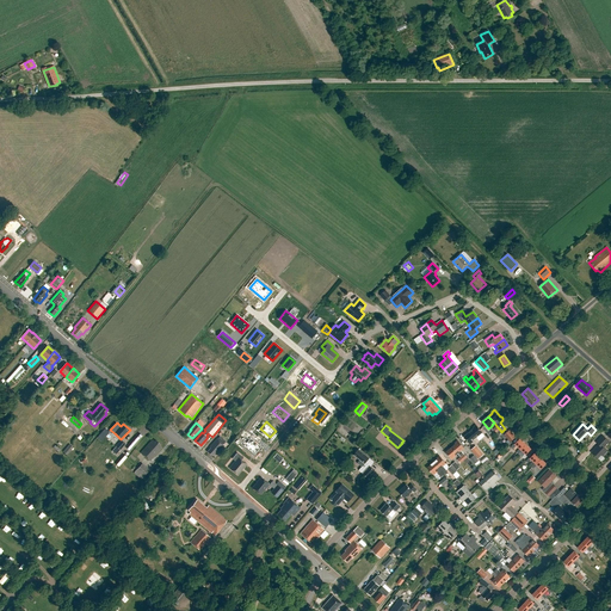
[(474,429),(470,432),(476,438),(482,433),(476,425),(474,427),(474,429)]
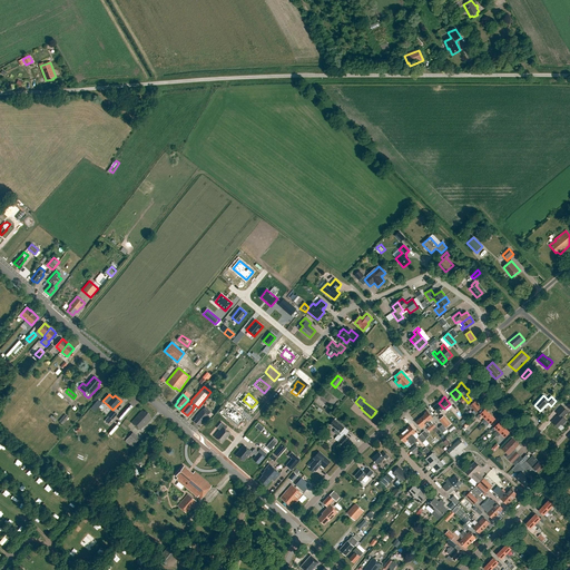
[(475,402),(471,405),(475,412),(481,409),(475,402)]
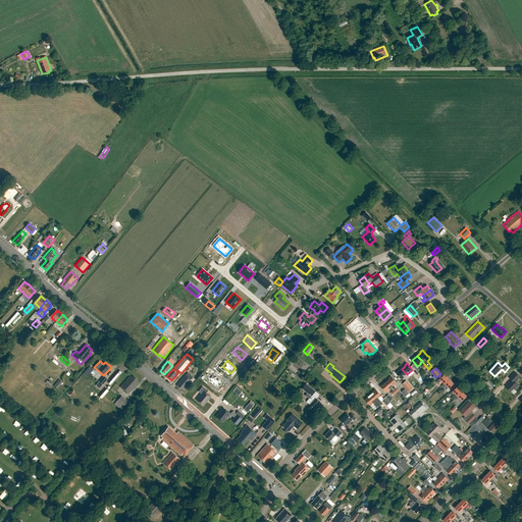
[(405,377),(405,376),(407,374),(402,369),(397,373),(402,379),(405,377)]
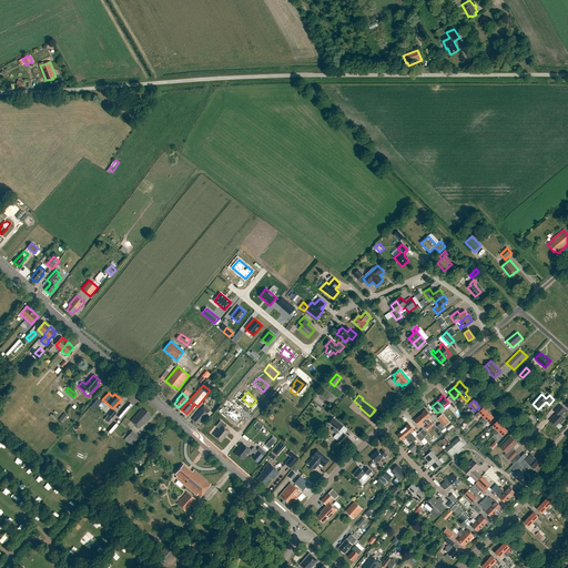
[(550,421),(556,426),(559,423),(560,424),(565,419),(561,416),(567,411),(560,405),(555,412),(557,414),(550,421)]
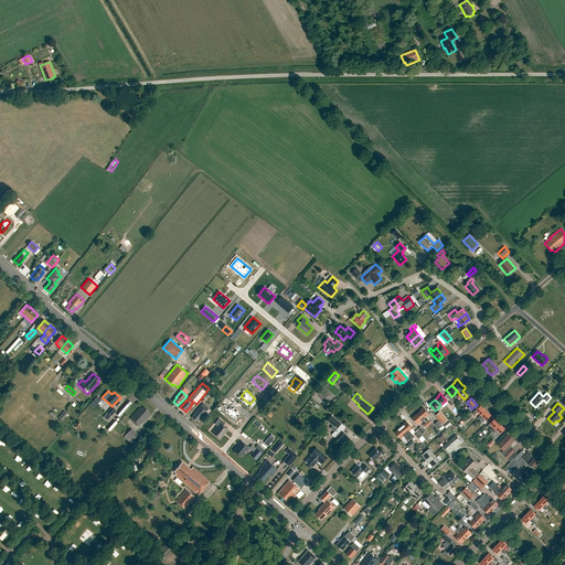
[(195,414),(192,417),(196,422),(200,418),(200,419),(208,412),(206,412),(209,408),(203,404),(201,406),(194,414),(195,414)]
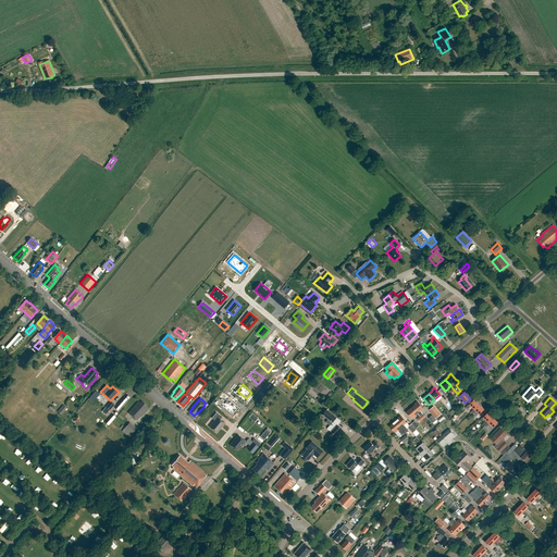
[(230,398),(224,405),(233,412),(238,407),(230,398)]
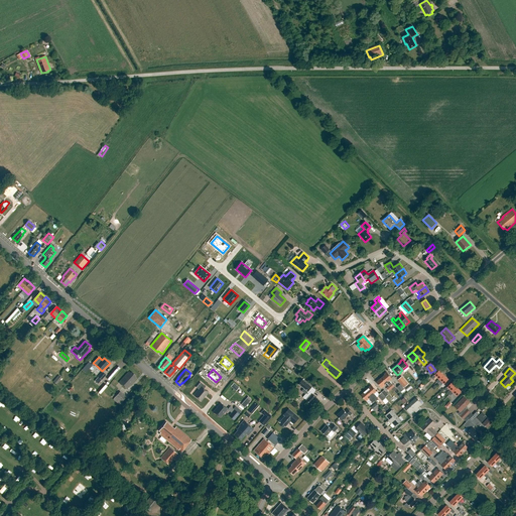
[(434,375),(431,378),(433,379),(436,376),(439,379),(443,375),(439,371),(435,375),(434,375)]
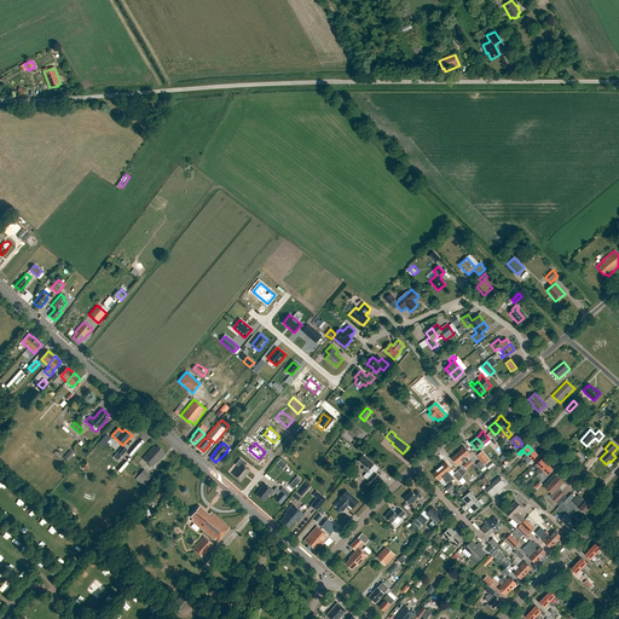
[(155,446),(143,460),(152,468),(165,455),(161,452),(163,451),(158,446),(157,449),(155,446)]
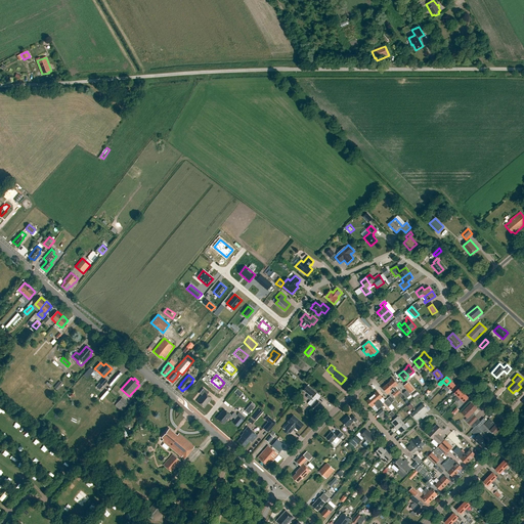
[(390,380),(391,381),(388,383),(393,389),(395,392),(398,390),(395,387),(398,385),(393,378),(390,380)]
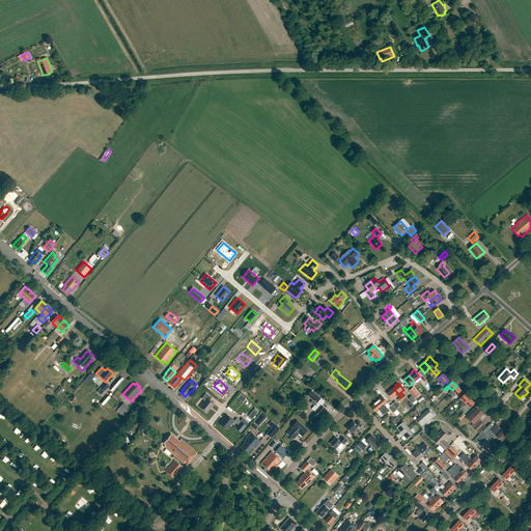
[(60,386),(55,393),(59,396),(64,390),(60,386)]
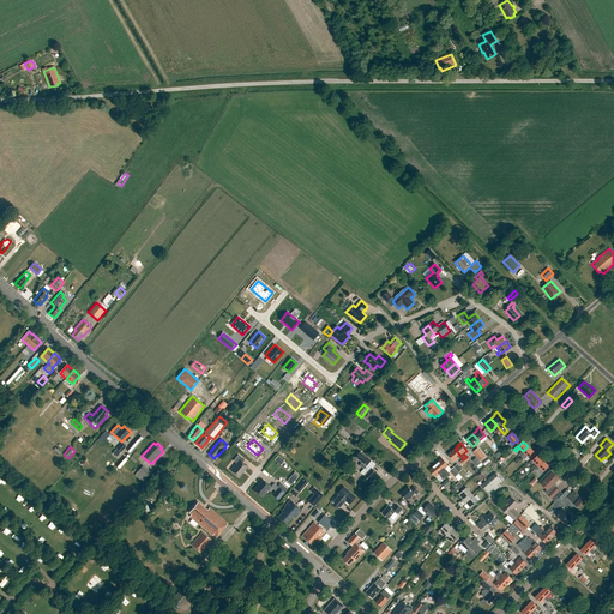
[(523,451),(519,455),(521,457),(524,453),(529,457),(534,451),(528,446),(523,451)]
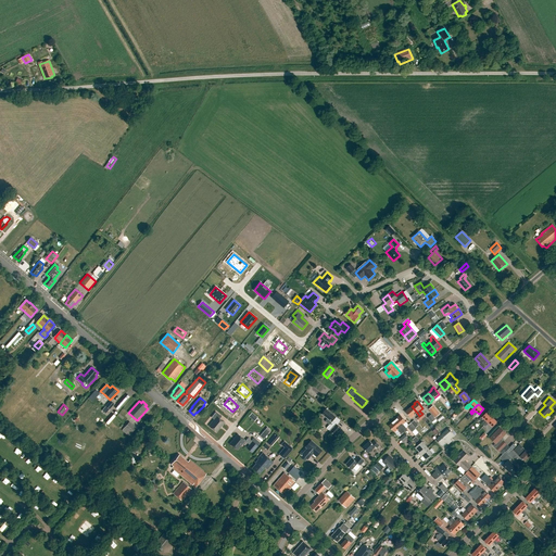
[(415,416),(414,415),(417,413),(412,406),(405,412),(412,418),(415,416)]
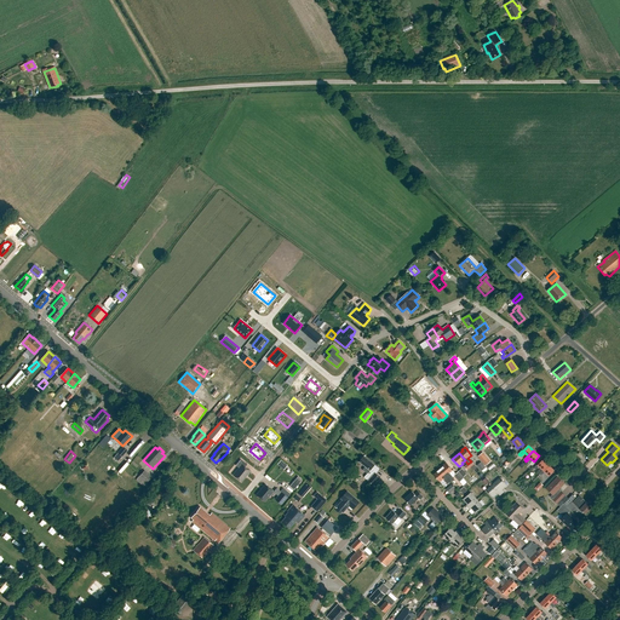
[(491,461),(483,453),(478,457),(486,466),(491,461)]
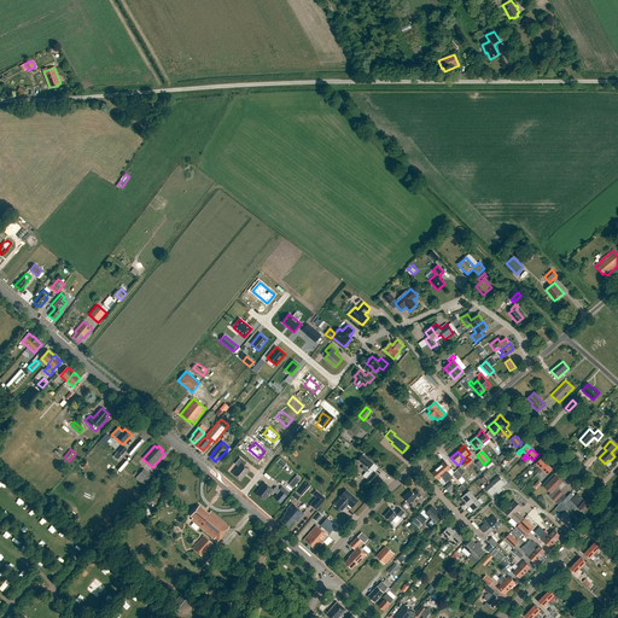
[(380,477),(374,472),(378,467),(363,455),(357,460),(368,470),(363,476),(367,479),(373,484),(380,477)]
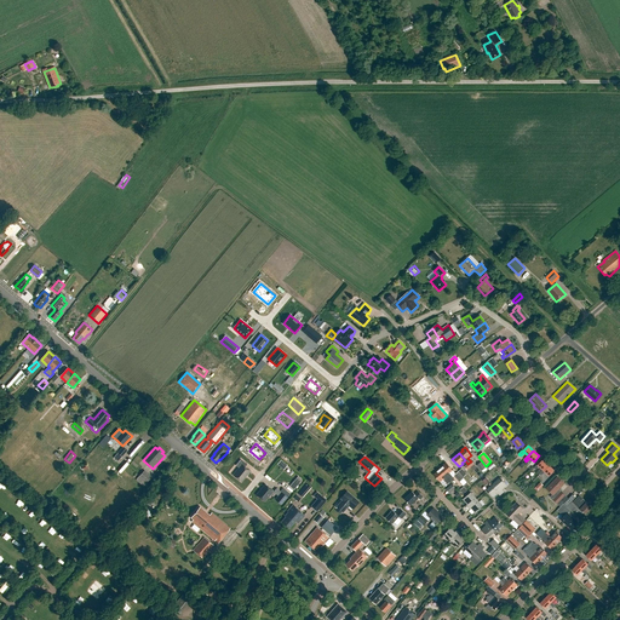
[(241,460),(236,466),(239,469),(234,476),(241,482),(250,471),(245,468),(247,465),(241,460)]
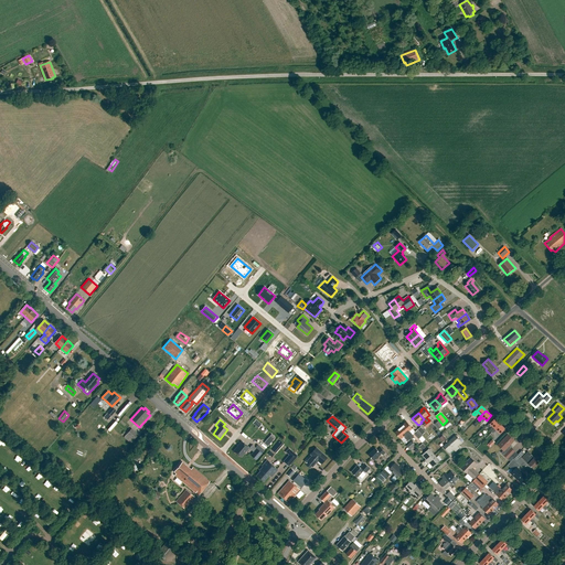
[(490,424),(487,427),(488,428),(491,425),(494,428),(496,428),(500,424),(494,419),(490,424)]
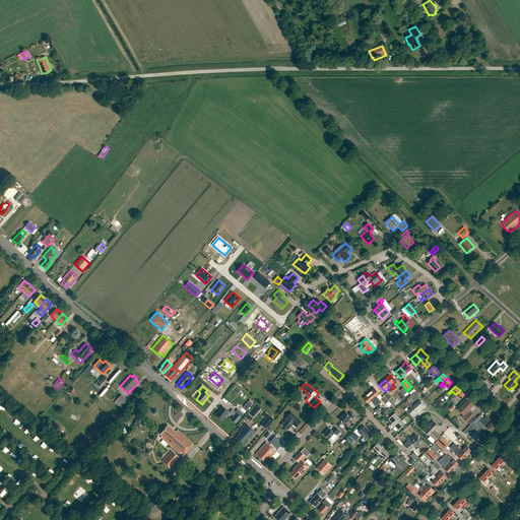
[(374,388),(372,390),(373,391),(370,393),(378,404),(381,401),(377,397),(380,395),(374,388)]
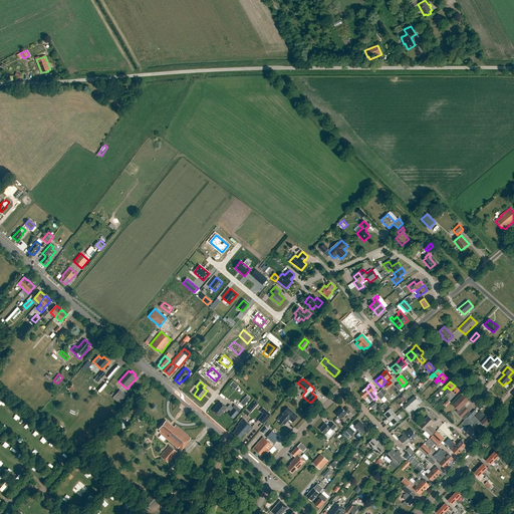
[(451,390),(450,390),(447,393),(449,395),(452,392),(455,395),(460,391),(455,386),(451,390)]
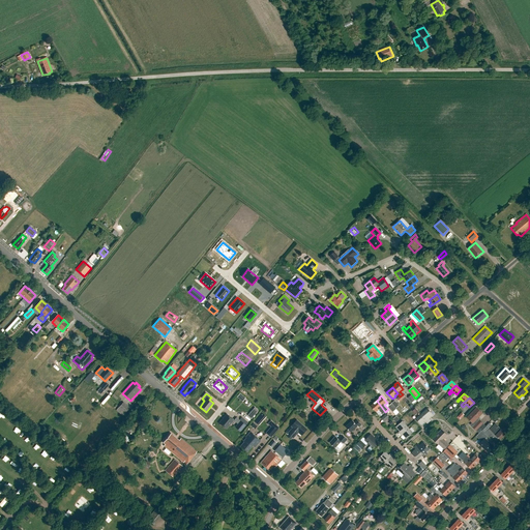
[(377,401),(371,406),(376,412),(379,410),(382,414),(385,412),(377,401)]
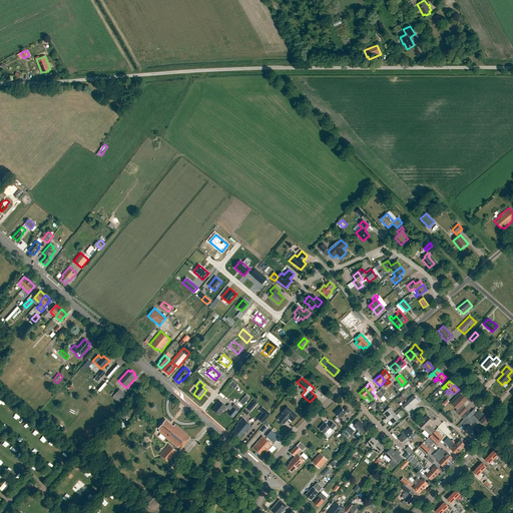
[(126,395),(119,389),(112,397),(118,403),(126,395)]
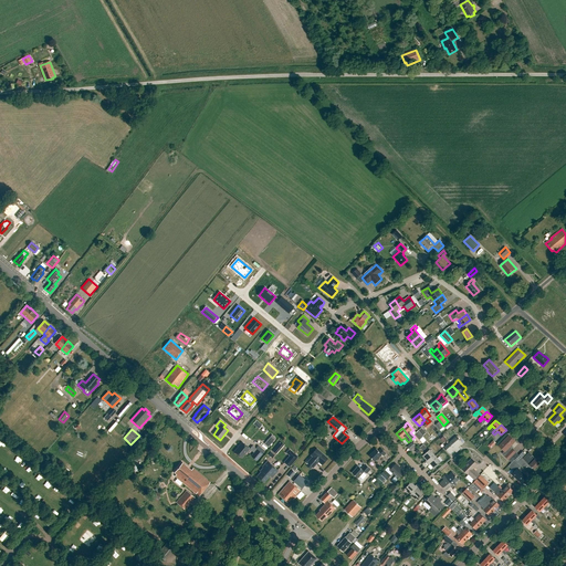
[(423,437),(418,431),(415,435),(419,440),(423,437)]
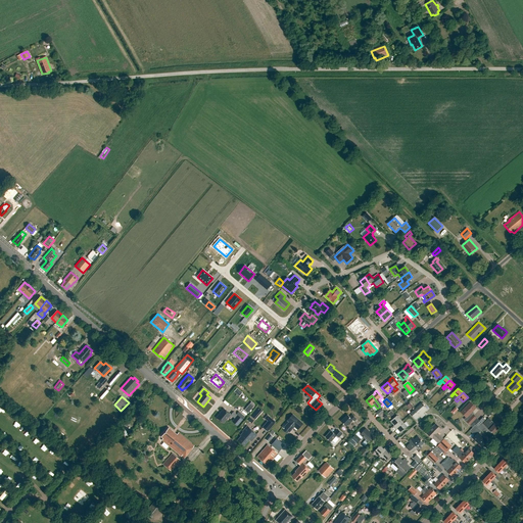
[(426,415),(424,413),(428,410),(422,402),(416,409),(424,417),(426,415)]
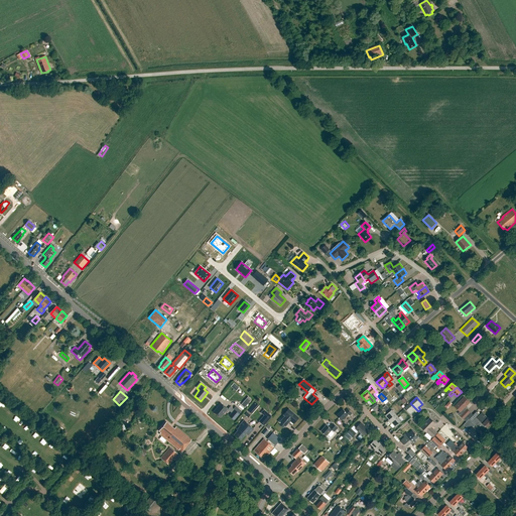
[(464,397),(455,407),(460,411),(458,413),(467,421),(473,415),(465,407),(470,402),(464,397)]
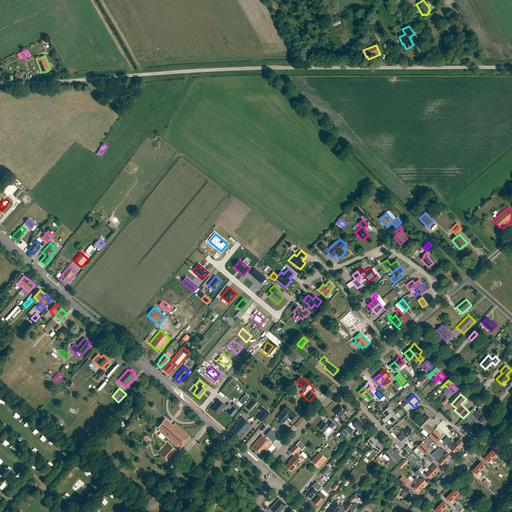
[(253,398),(245,407),(250,411),(258,402),(253,398)]
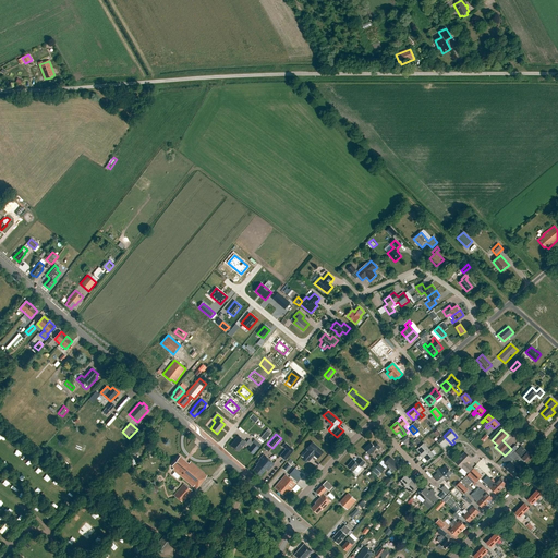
[(444,436),(437,441),(444,448),(448,445),(450,447),(452,445),(444,436)]
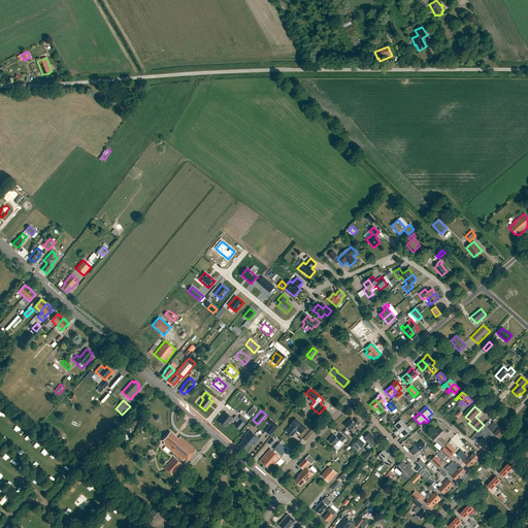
[(226,414),(219,422),(225,427),(232,419),(226,414)]
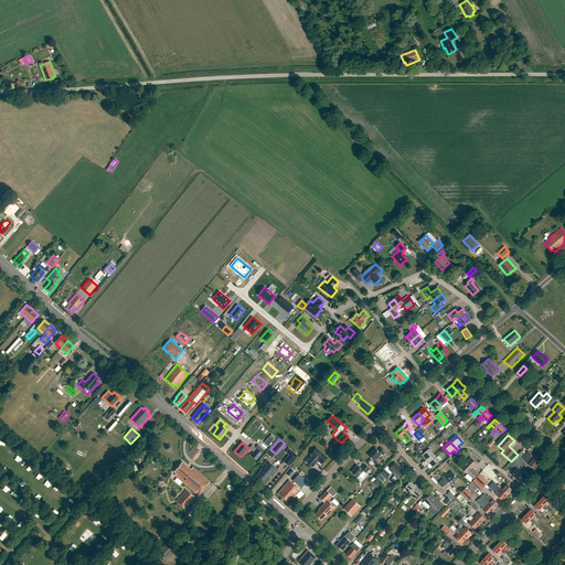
[(256,448),(251,456),(256,460),(263,454),(256,448)]
